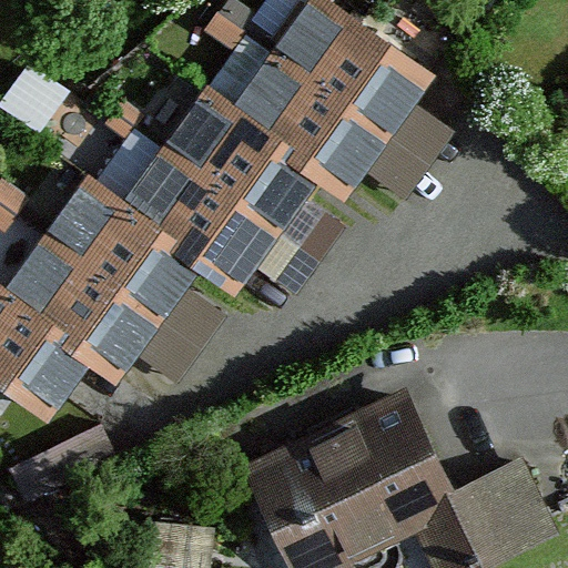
[(312,0),(236,108),(361,194),(371,179),(407,204),(460,130),(418,101),(439,71),(338,0),(312,0)]
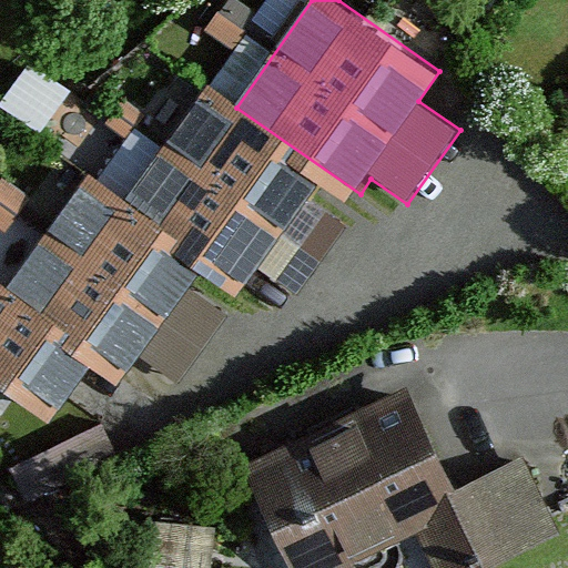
[(30,50),(2,88),(34,111),(62,73),(30,50)]
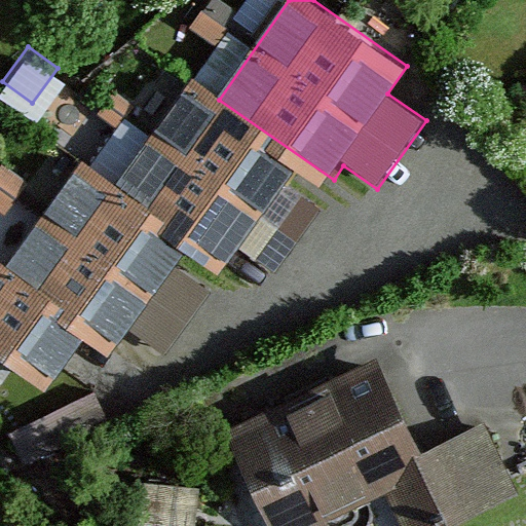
[(115,188),(232,270),(258,288),(334,180),(219,100),(191,79),(115,188)]
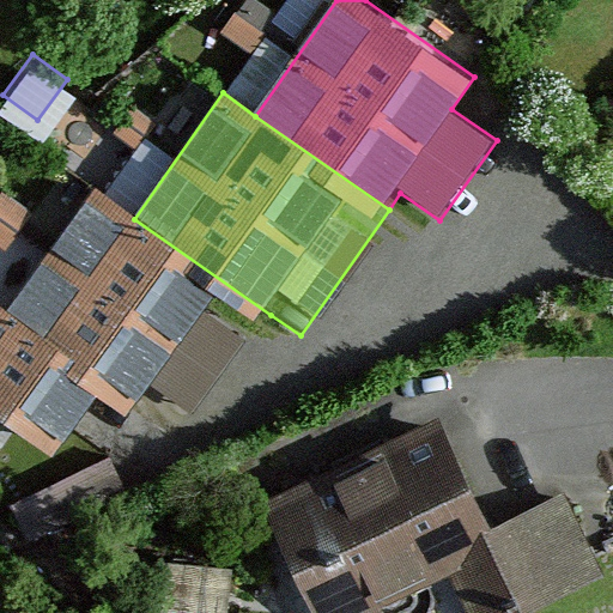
[(4,313),(105,383),(183,438),(271,315),(134,219),(91,189),(4,313)]
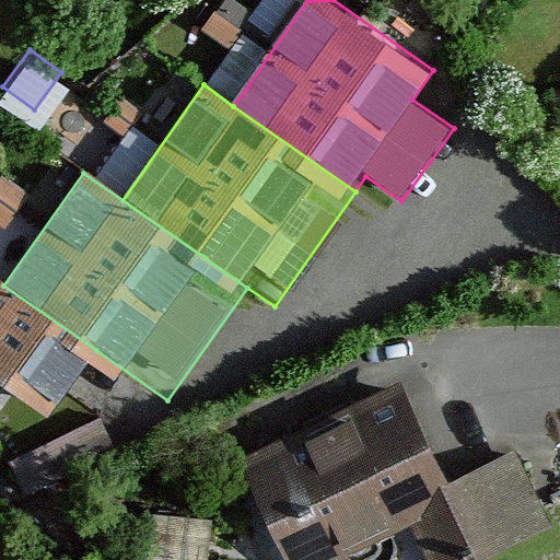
[(0,282),(0,378),(51,415),(96,350),(3,286),(0,282)]
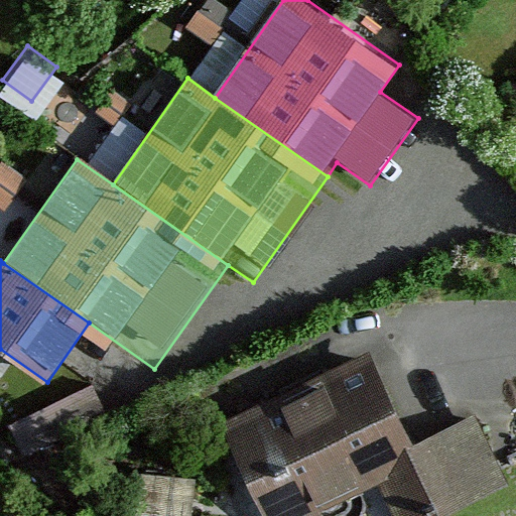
[(368,359),(228,424),(271,515),(302,515),(385,478),(402,515),(420,515),(498,480),(469,417),(408,445),(368,359)]
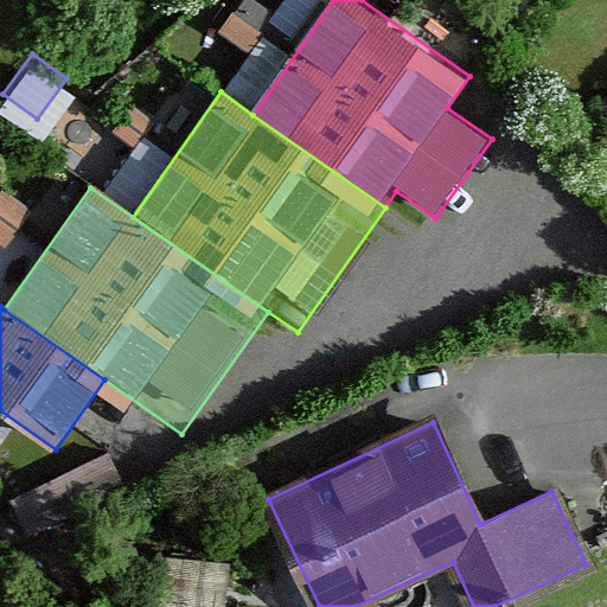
[(107,452),(12,496),(29,531),(123,486),(107,452)]
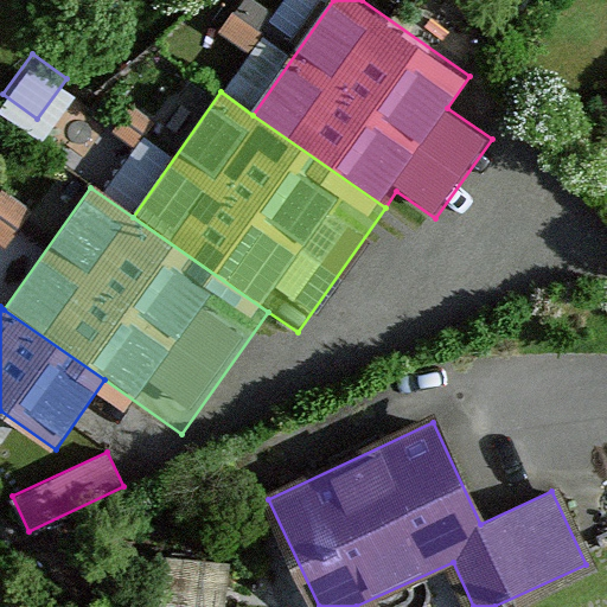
All buildings are outlined.
